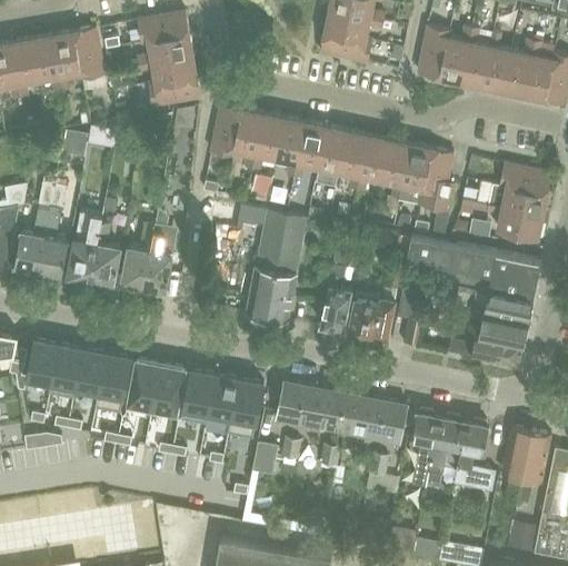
[(329,0),(328,9),(384,20),(385,12),(371,9),(372,0),(329,0)]
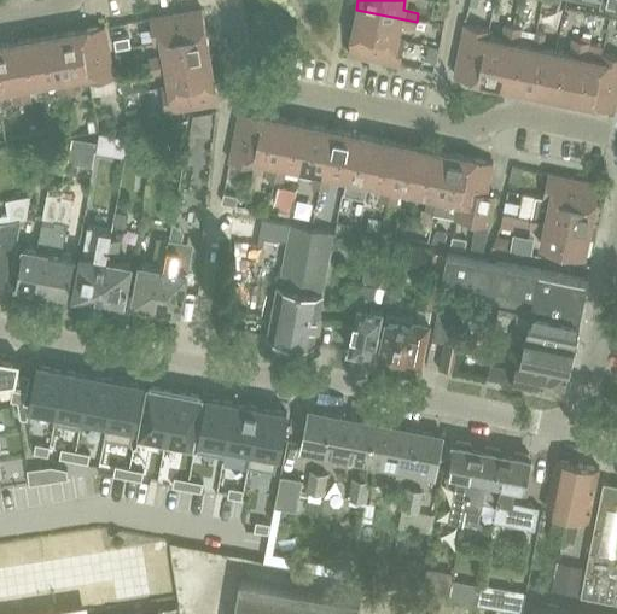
[(414,33),(417,22),(356,10),(351,33),(396,42),(397,40),(400,29),(414,33)]
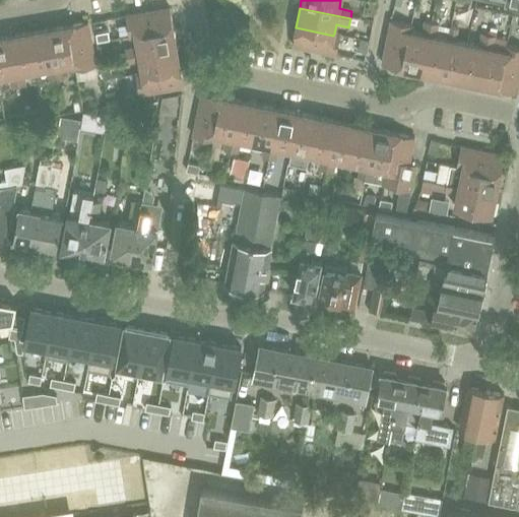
[(129,37),(173,29),(170,9),(125,17),(129,37)]
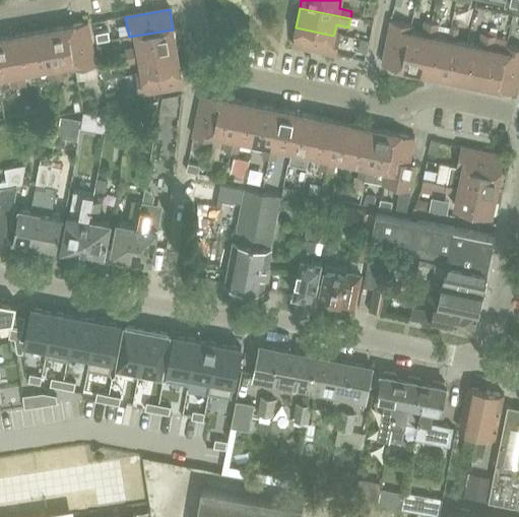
[(381,66),(401,70),(409,33),(410,33),(411,26),(390,22),(381,66)]
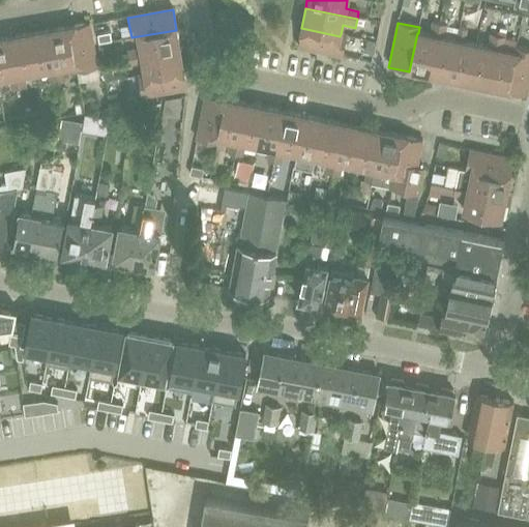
[(428,35),(418,33),(417,33),(409,71),(429,76),(439,25),(431,23),(428,35)]
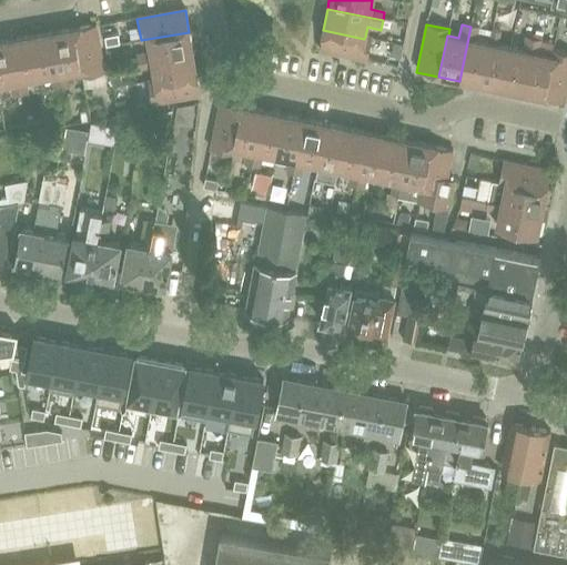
[(95,27),(74,30),(82,78),(103,74),(95,27)]
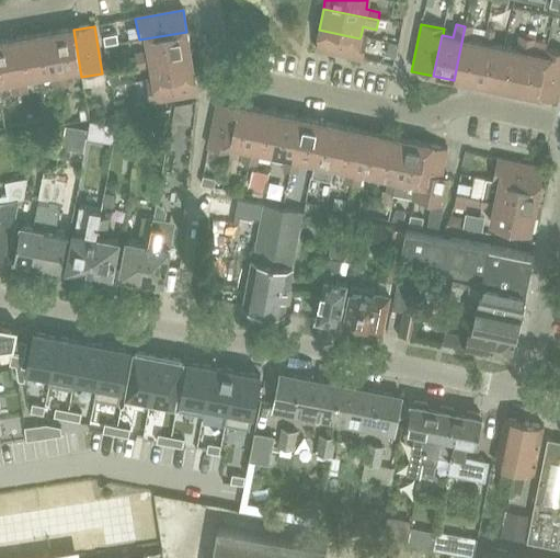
[(472,27),(465,26),(454,80),(475,84),(482,44),(470,41),(472,27)]
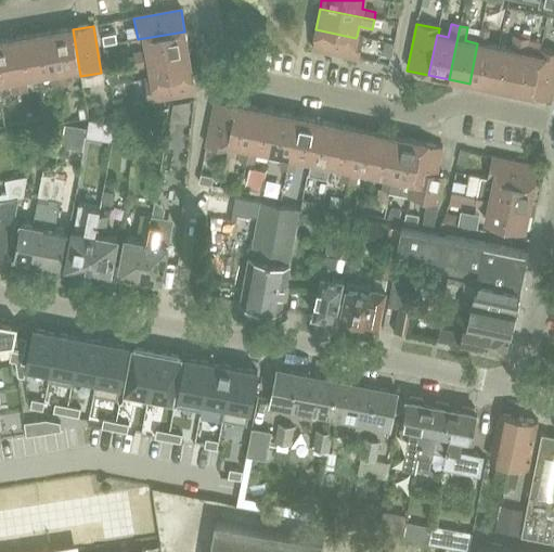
[(73,29),(52,33),(61,87),(69,86),(67,72),(77,69),(78,76),(80,76),(73,29)]
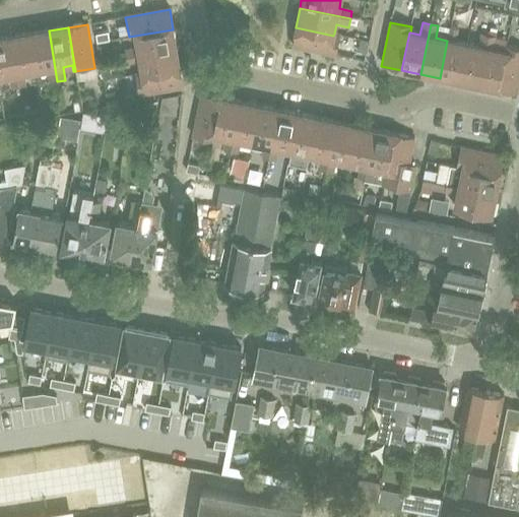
[(333,36),(296,27),(292,48),(335,57),(340,36),(334,34),(333,36)]
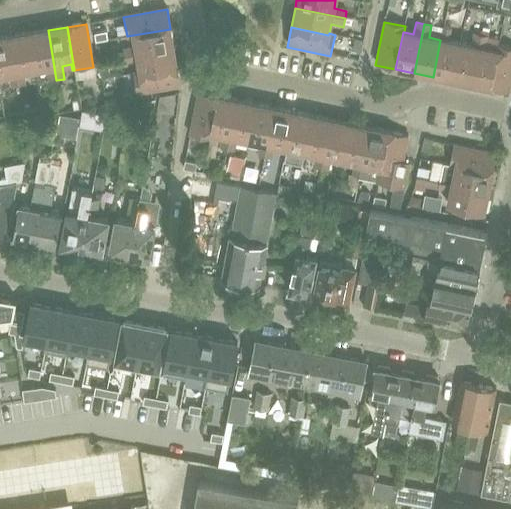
[(443,27),(440,40),(433,77),(451,81),(459,44),(448,42),(451,29),(443,27)]
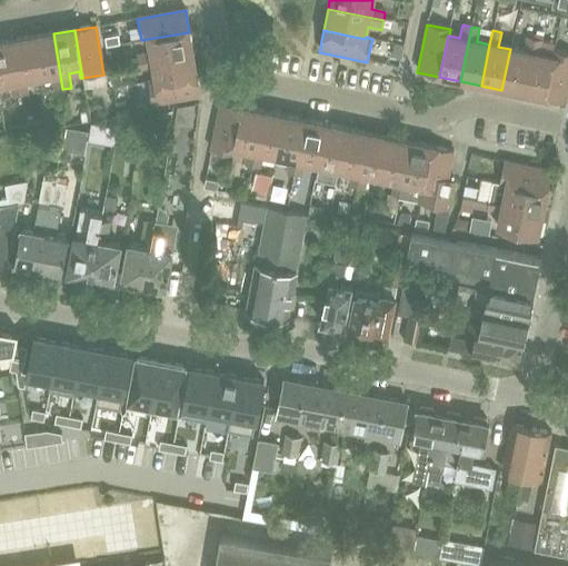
[(192,53),(189,32),(141,40),(141,42),(148,41),(150,52),(136,55),(138,63),(192,53)]
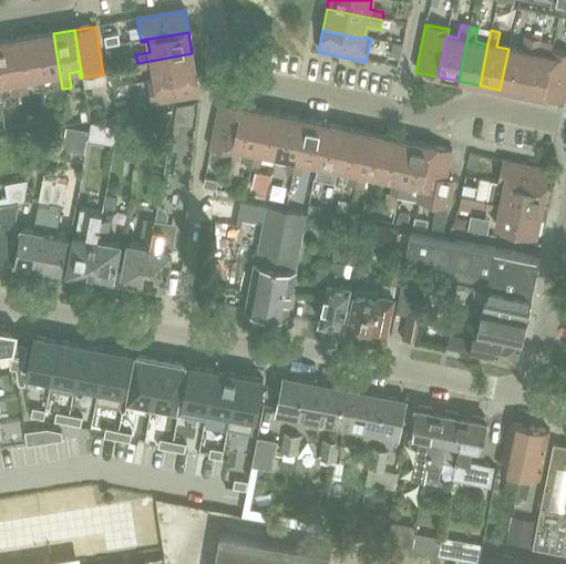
[(53,33),(32,37),(39,79),(50,77),(52,91),(62,89),(53,33)]
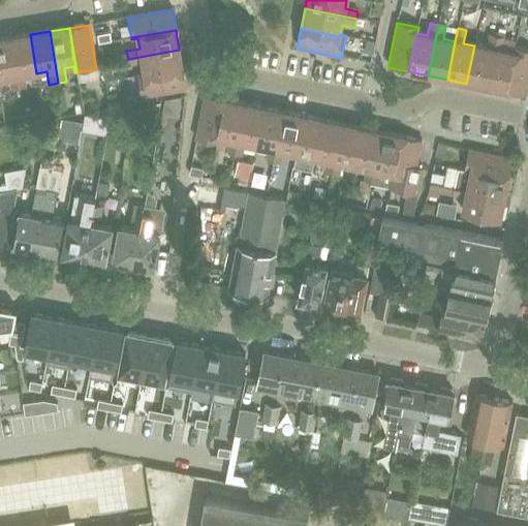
[(112,33),(95,36),(97,44),(113,41),(112,33)]
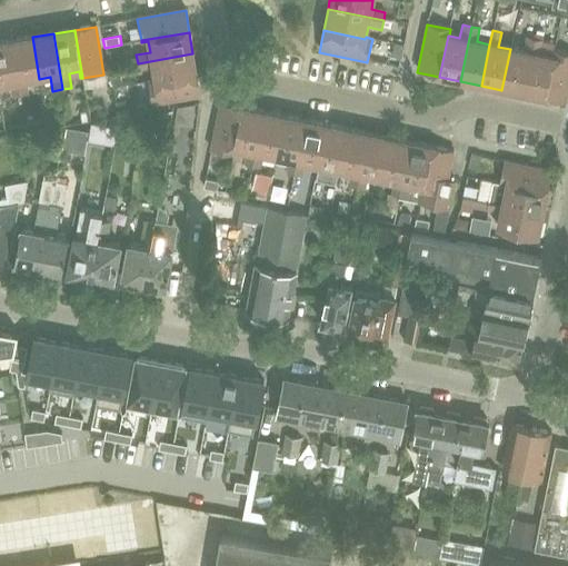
[(39,79),(32,37),(11,41),(20,97),(29,96),(26,81),(39,79)]
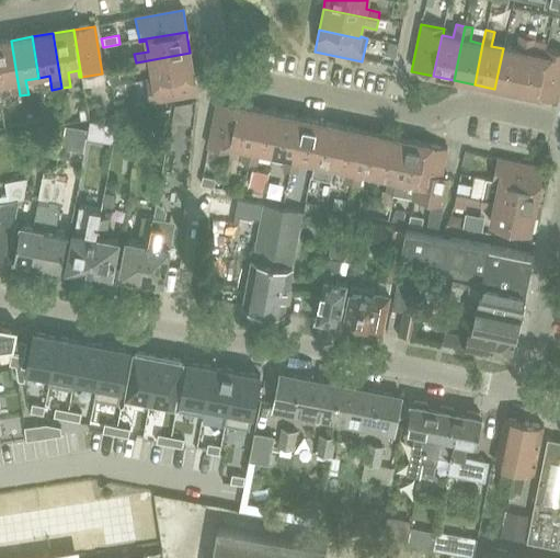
[(515,50),(503,48),(494,89),(515,93),(526,38),(517,36),(515,50)]
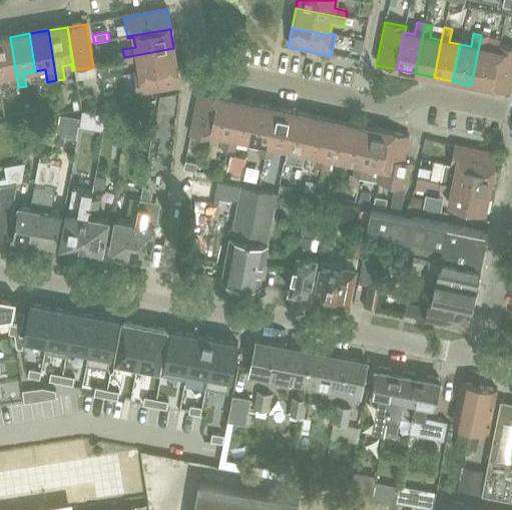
[(471,85),(490,89),(498,52),(496,51),(486,49),(489,37),(481,35),(471,85)]
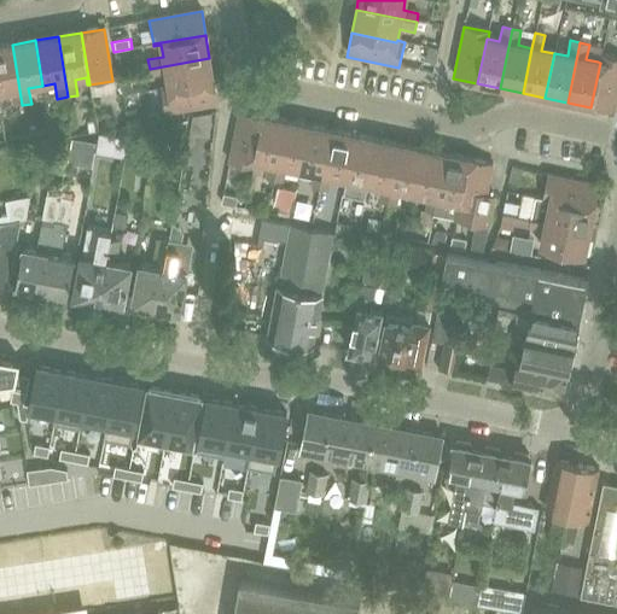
[(12,45),(0,46),(0,92),(10,91),(12,106),(22,105),(12,45)]
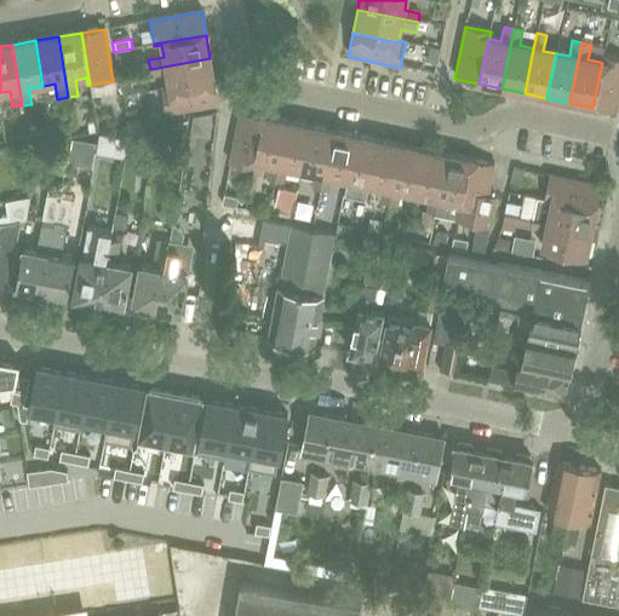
[(439,50),(429,49),(425,63),(436,65),(439,50)]
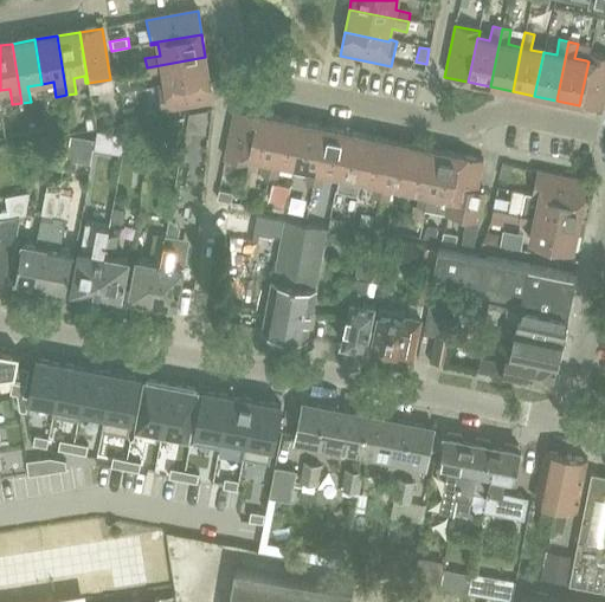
[(604,57),(589,54),(586,60),(589,62),(579,105),(603,110),(604,96),(604,57)]
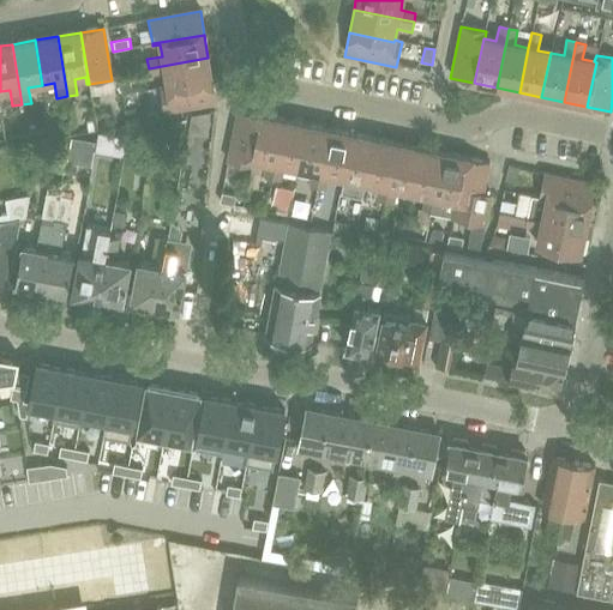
[(212,82),(208,58),(149,68),(150,78),(164,76),(167,86),(160,88),(160,90),(212,82)]
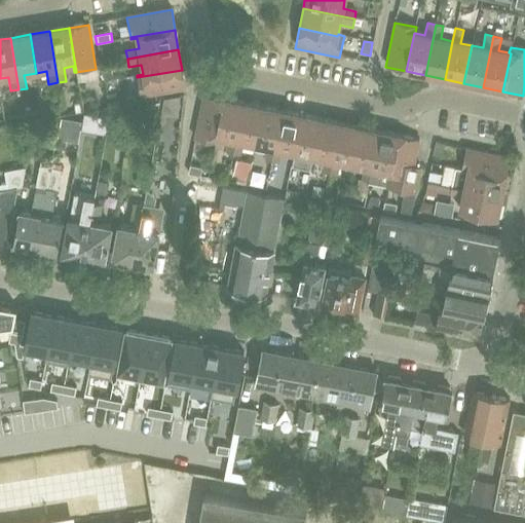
[(101,70),(103,81),(112,79),(110,68),(101,70)]
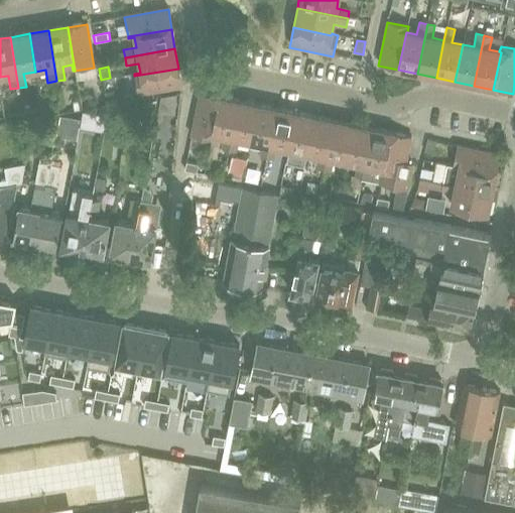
[(181,88),(178,69),(134,76),(138,95),(181,88)]
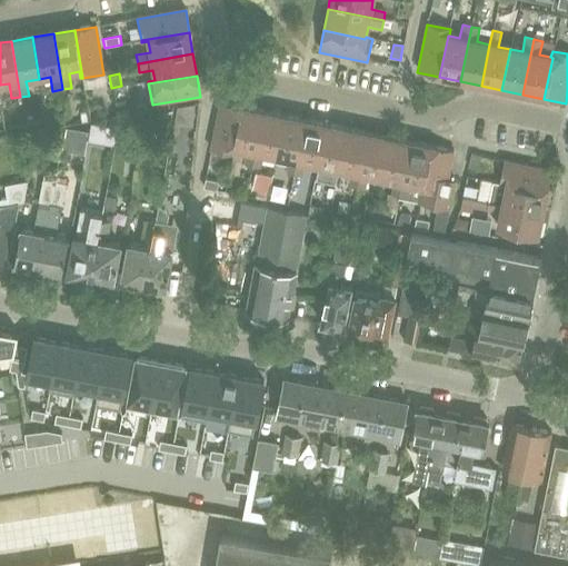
[(210,150),(231,155),(241,108),(220,103),(210,150)]
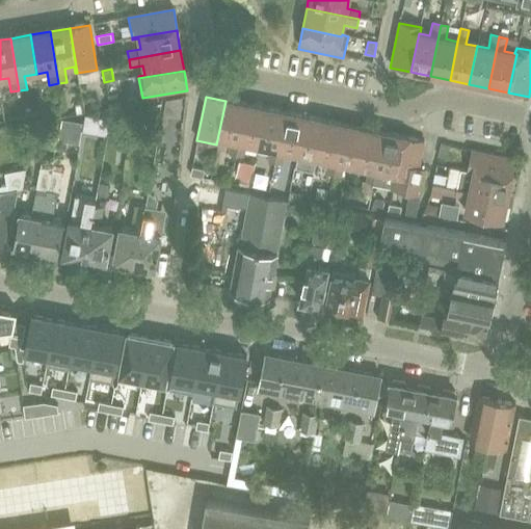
[(166,101),(162,120),(180,124),(183,98),(166,101)]
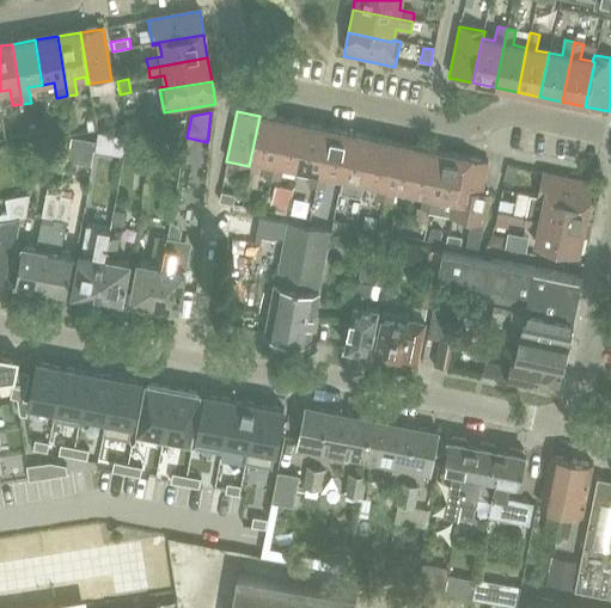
[(282,120),(260,116),(249,166),(251,167),(252,160),(264,163),(261,177),(270,179),(282,120)]
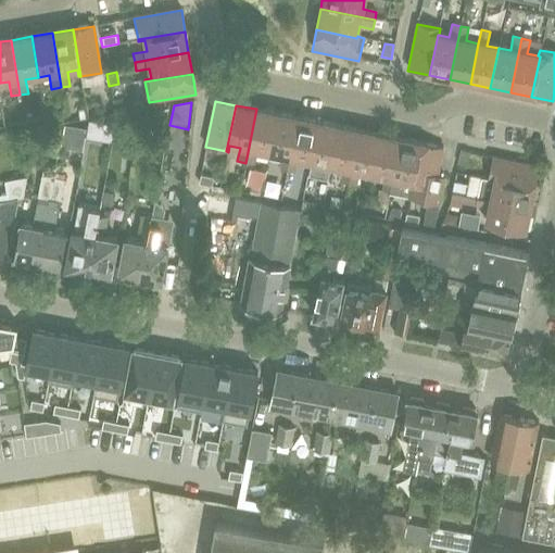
[(277,113),(256,109),(246,163),(254,165),(256,151),(269,154),(277,113)]
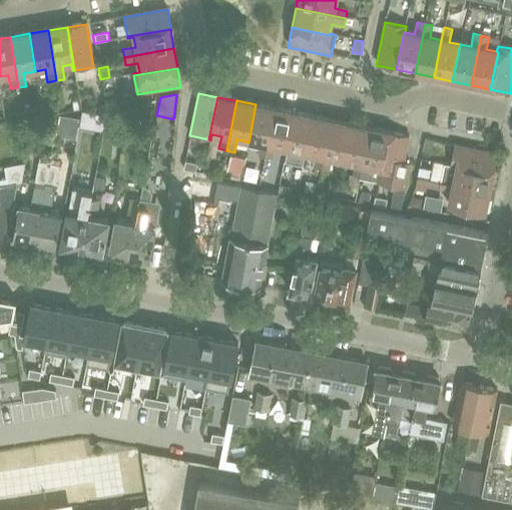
[(256,104),(248,142),(260,144),(257,156),(265,157),(275,108),(256,104)]
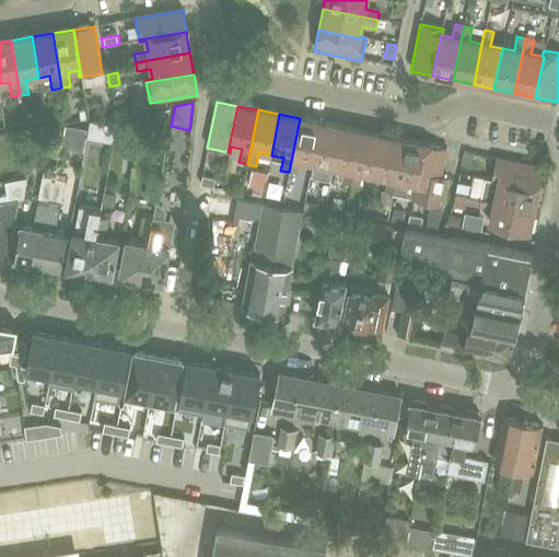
[(119,118),(120,131),(135,130),(134,117),(119,118)]
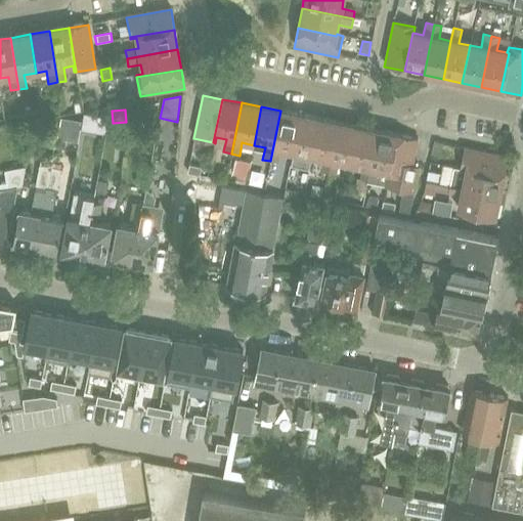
[(300,115),(280,111),(270,161),(277,163),(279,150),(292,153),(300,115)]
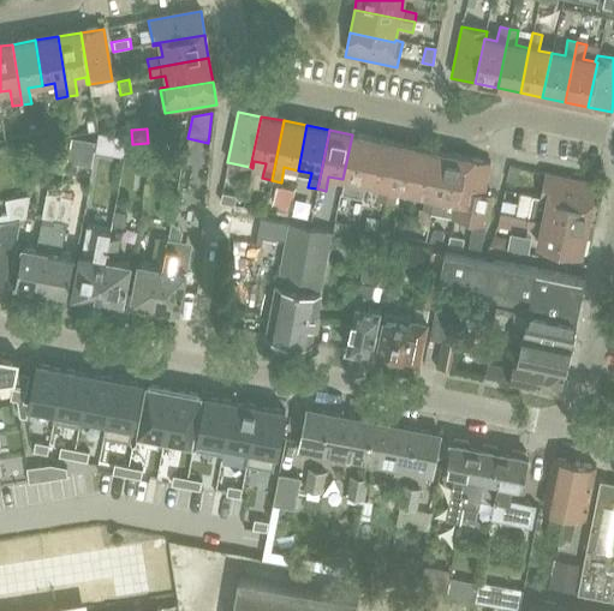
[(99,135),(95,154),(106,156),(109,137),(99,135)]
